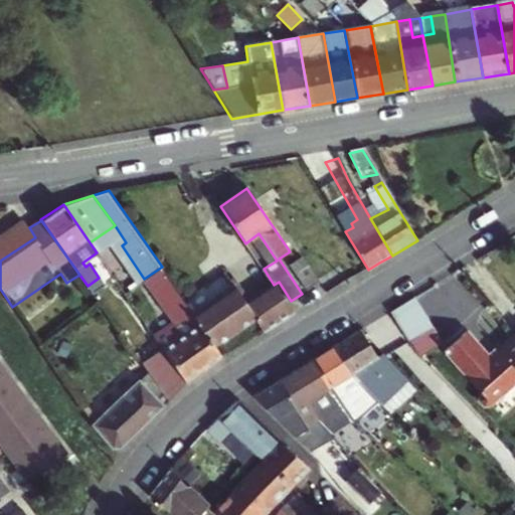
[(319,283),(302,259),(290,267),(307,291),(319,283)]
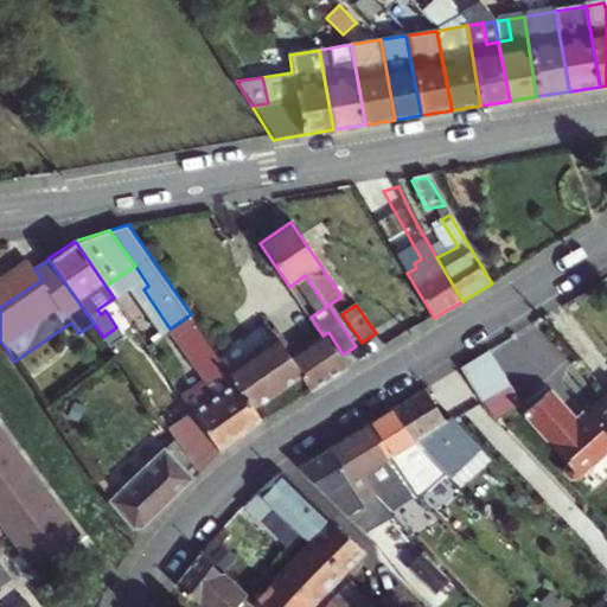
[(215,394),(192,410),(221,451),(264,420),(255,408),(229,369),(191,314),(170,328),(215,394)]
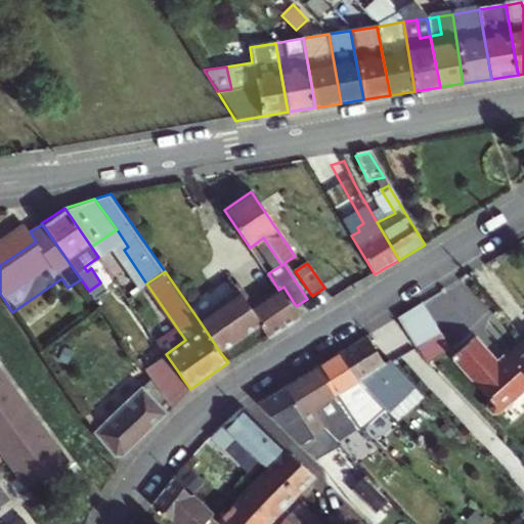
[(198,318),(220,352),(260,324),(268,338),(300,319),(282,295),(254,314),(236,291),(198,318)]
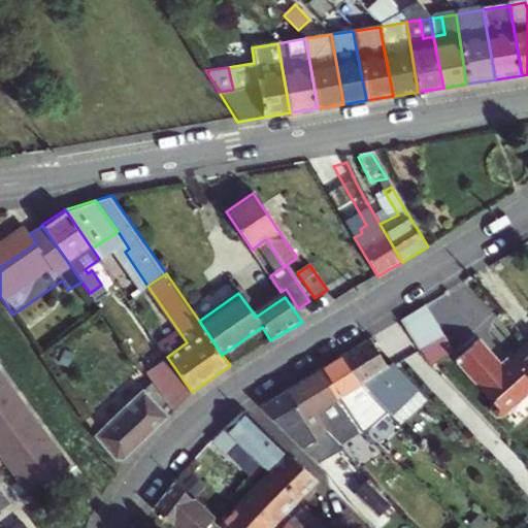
[(438,335),(423,309),(399,324),(416,351),(438,335)]
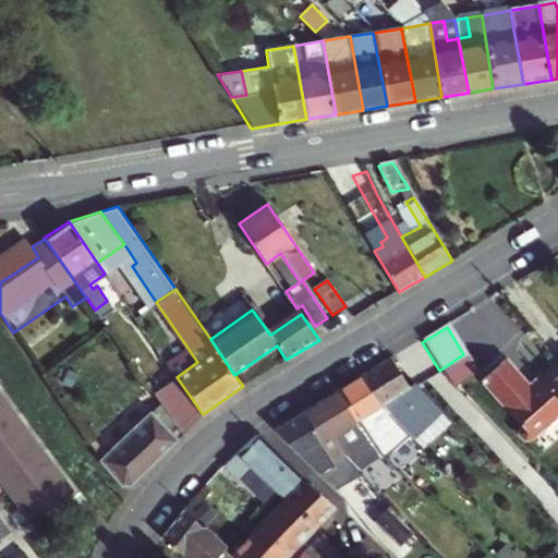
[(160,353),(140,367),(162,402),(160,404),(181,436),(203,414),(177,377),(160,353)]
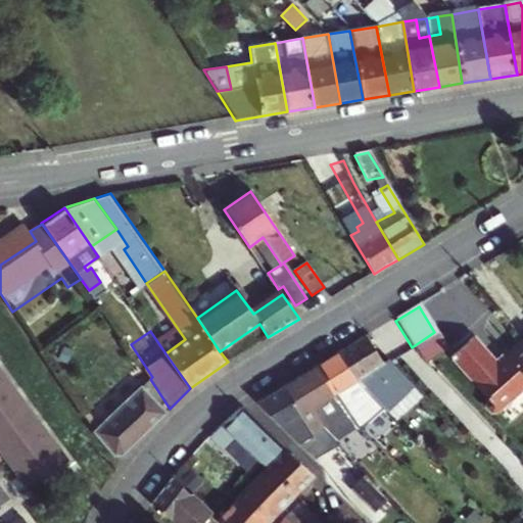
[(522,341),(497,364),(473,338),(450,359),(488,399),(485,407),(491,412),(498,412),(522,388),(522,341)]
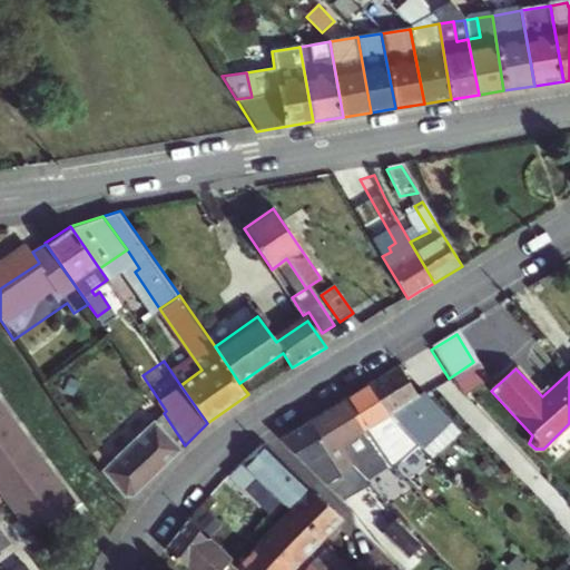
[(418,401),(400,370),(370,387),(389,419),(402,430),(405,432),(416,452),(419,455),(452,425),(431,402),(425,396),(418,401)]
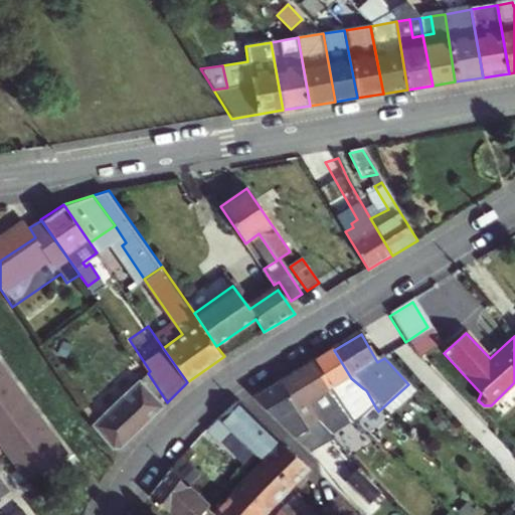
[(334,350),(315,362),(335,395),(332,398),(337,405),(342,401),(363,388),(351,378),(334,350)]
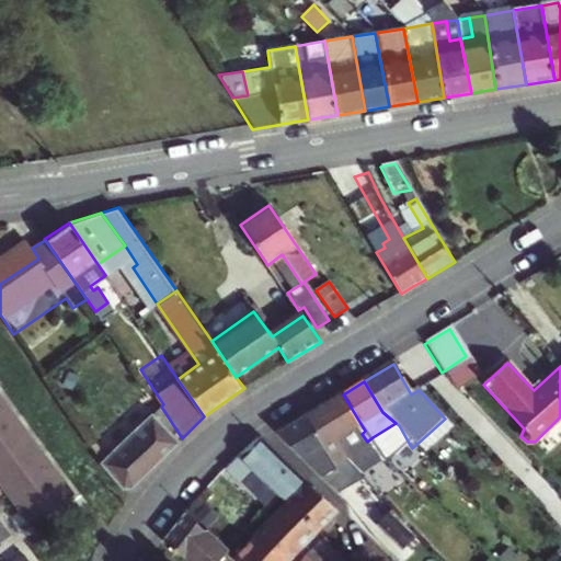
[(0,474),(11,489),(33,518),(71,489),(50,460),(26,431),(4,401),(0,395),(0,474)]
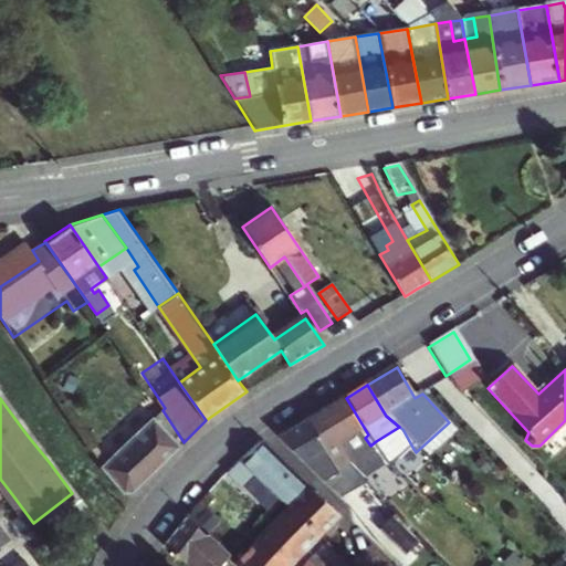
[(368,435),(346,398),(308,421),(338,469),(348,462),(363,479),(389,461),(376,441),(370,446),(365,438),(368,435)]
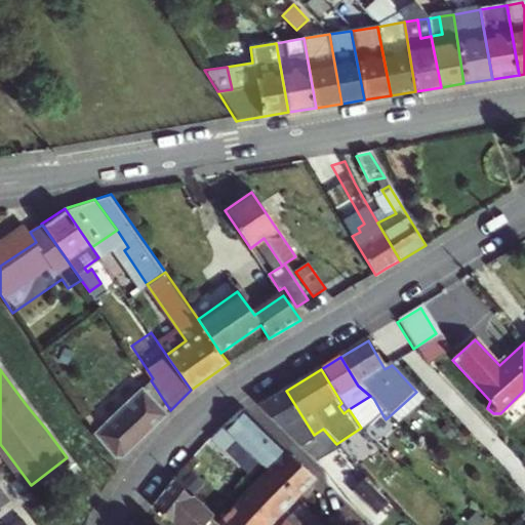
[(170,410),(151,380),(97,431),(115,457),(123,457),(170,410)]
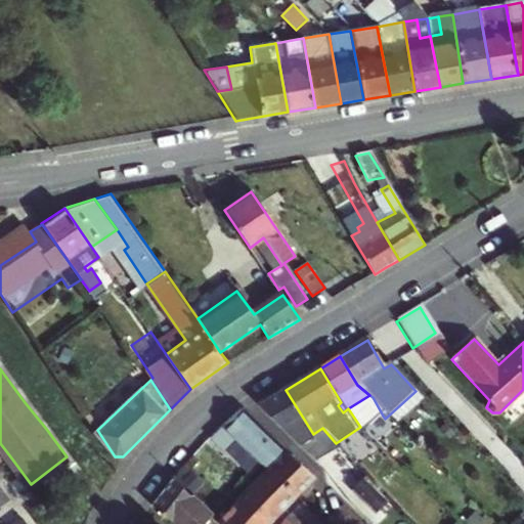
[(313,434),(286,390),(270,399),(258,406),(298,442),(315,459),(340,447),(336,443),(322,428),(313,434)]
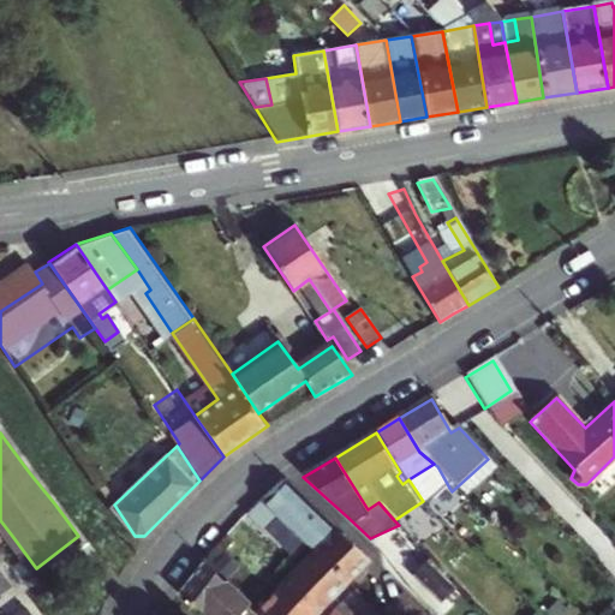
[(614,458),(593,479),(602,487),(614,473),(614,458)]
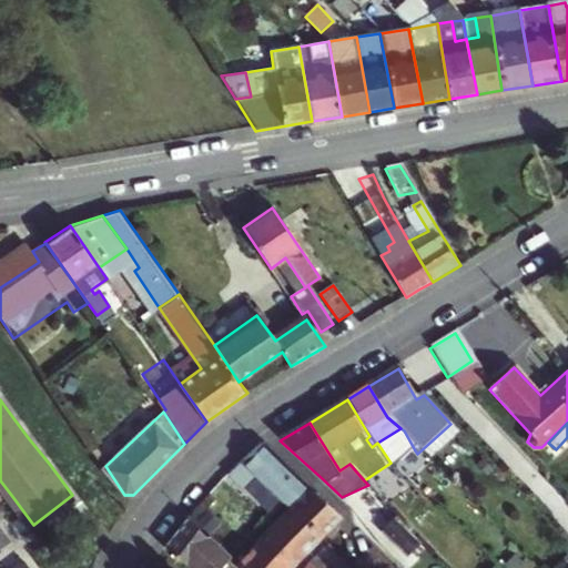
[(265,444),(233,477),(241,485),(254,470),(292,506),(294,508),(313,489),(265,444)]
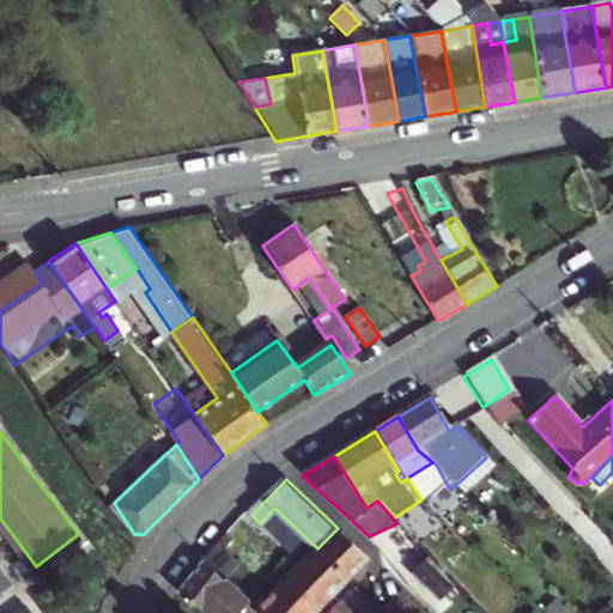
[(331,562),(346,577),(366,557),(338,528),(317,548),(314,553),(327,566),(331,562)]
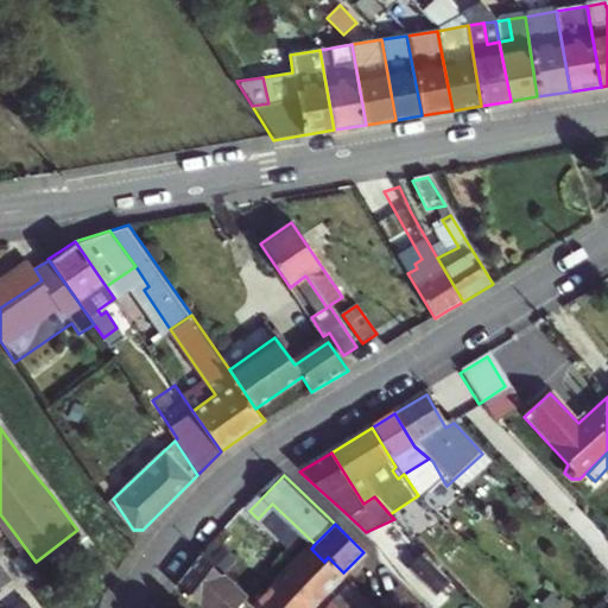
[(323,594),(343,572),(328,557),(324,562),(311,549),(295,567),(323,594)]
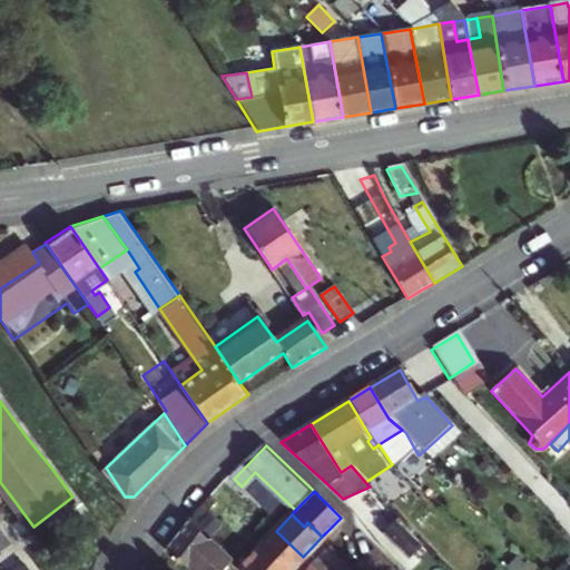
[(422,541),(397,516),(382,530),(406,557),(422,541)]
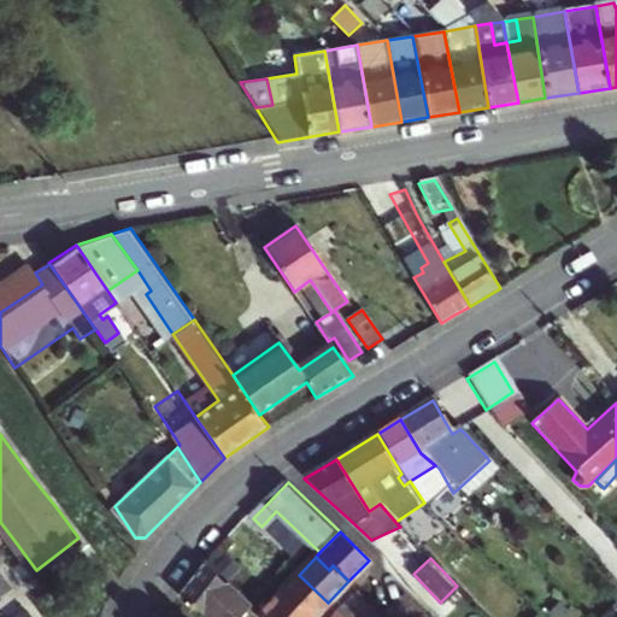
[(252,609),(206,566),(180,594),(207,616),(260,616),(259,616),(252,609)]
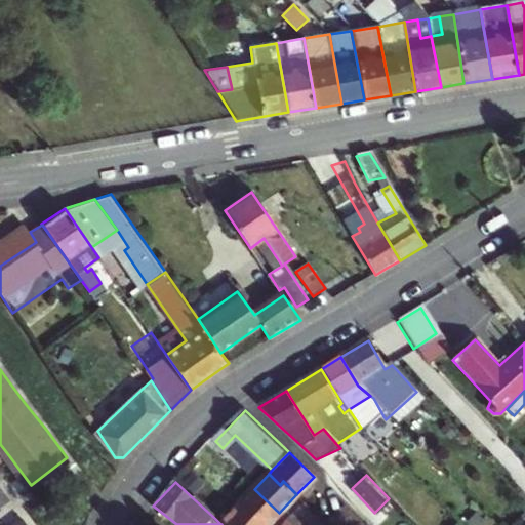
[(266,524),(279,513),(254,489),(241,502),(263,524),(266,524)]
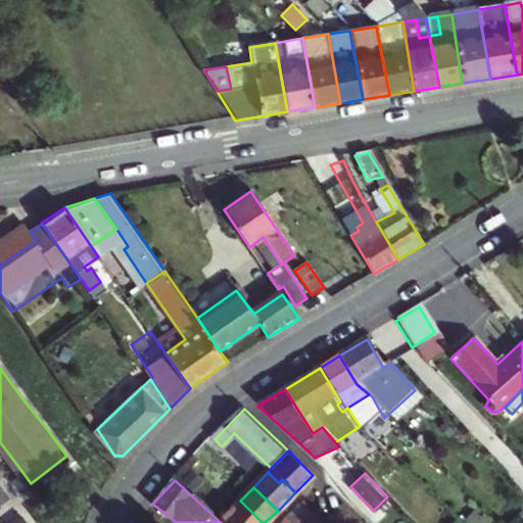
[(221,522),(262,522),(240,501),(220,522),(221,522)]
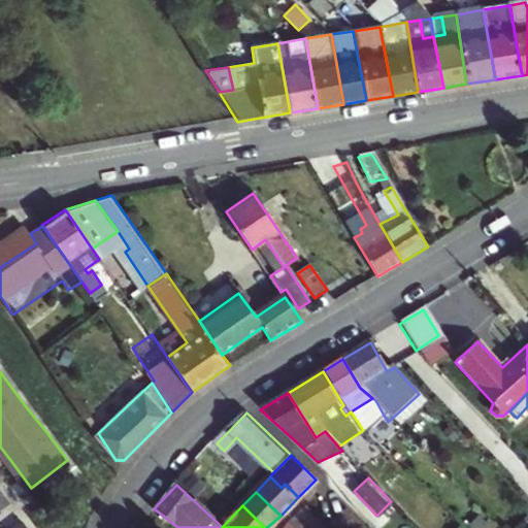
[(324,527),(303,508),(289,523),(293,527),(324,527)]
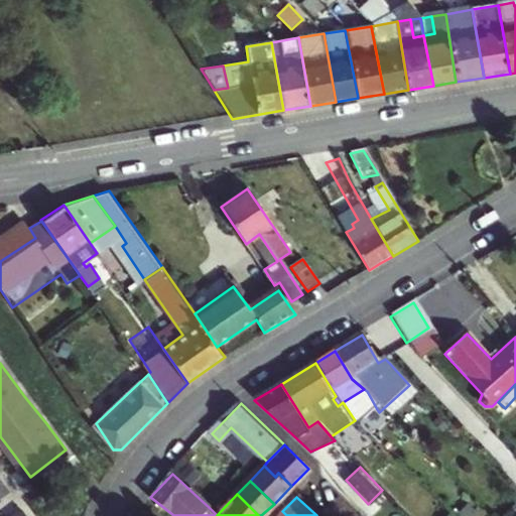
[(357,515),(339,498),(323,513),(326,515),(357,515)]
